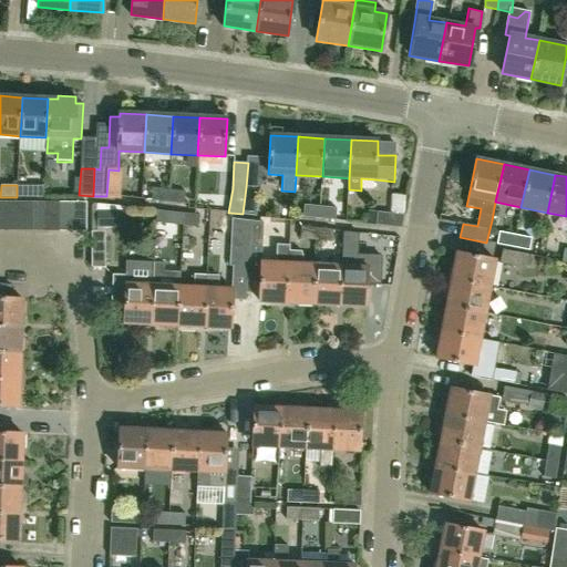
[(39,186),(17,185),(17,197),(39,198),(39,186)]
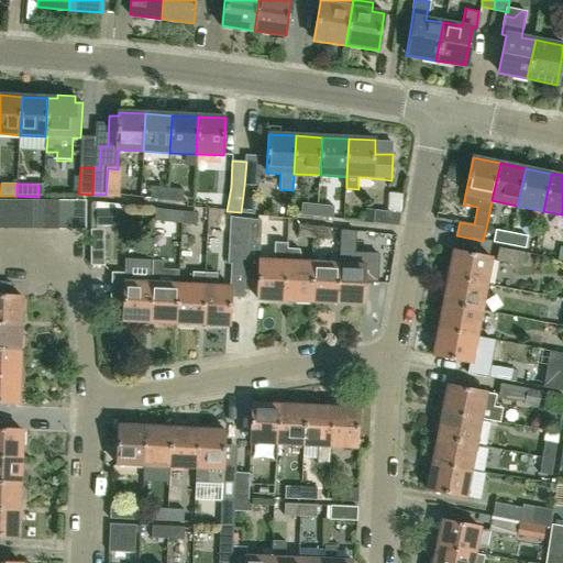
[(257,187),(244,186),(241,212),(254,214),(257,187)]
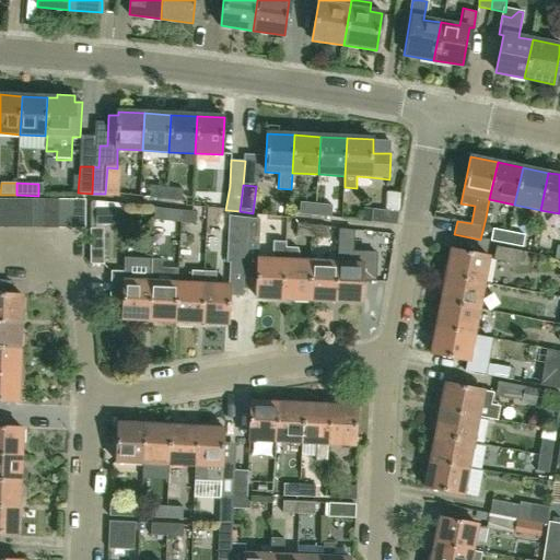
[(150,198),(165,199),(166,187),(151,186),(150,198)]
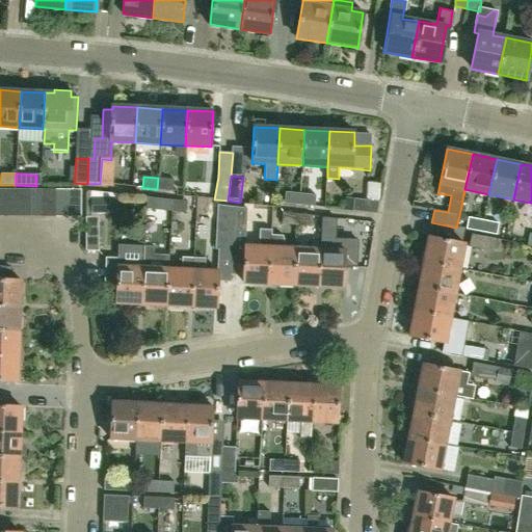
[(158,178),(157,189),(173,191),(175,179),(158,178)]
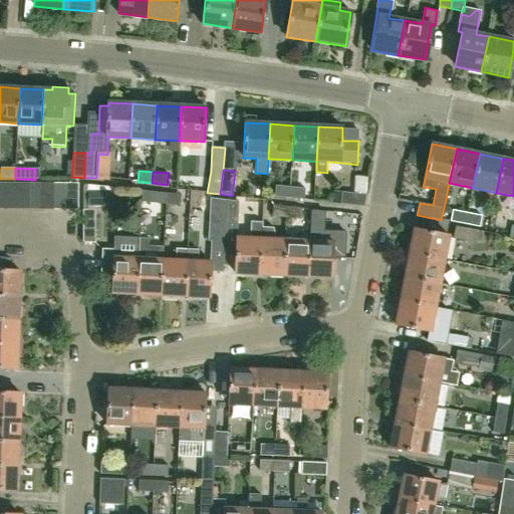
[(6,209),(18,209),(18,183),(7,183),(6,209)]
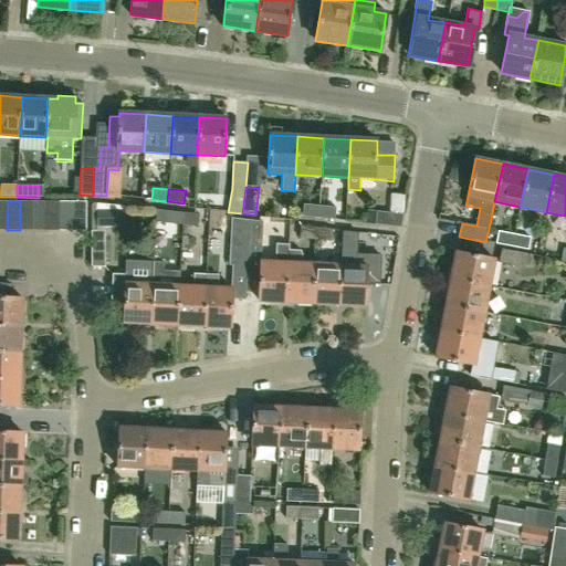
[(20,230),(32,230),(33,201),(20,201),(20,230)]
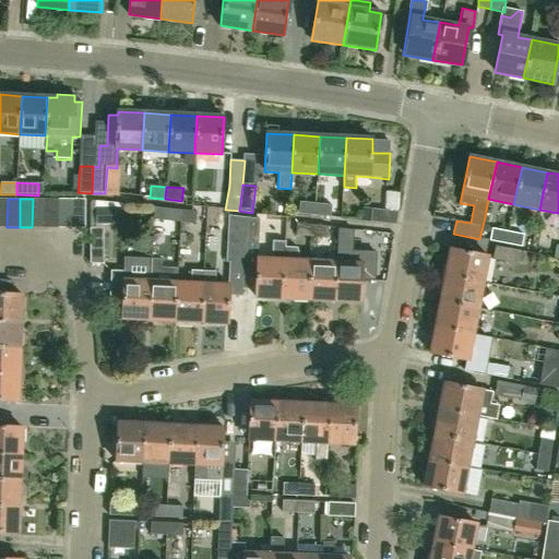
[(32,227),(46,228),(46,199),(33,199),(32,227)]
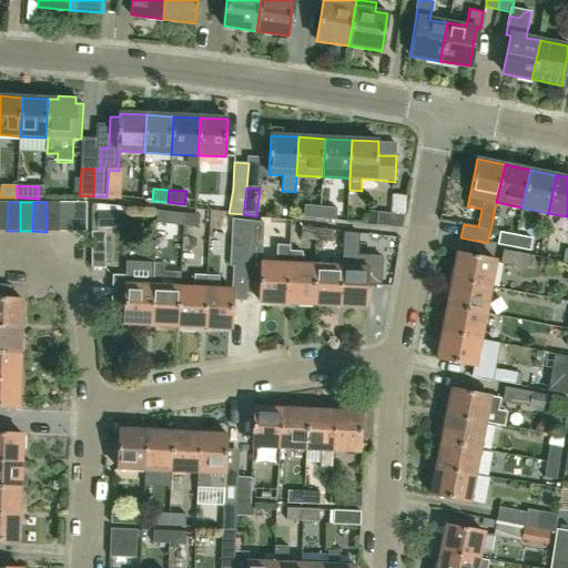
[(47,232),(60,232),(60,202),(47,202),(47,232)]
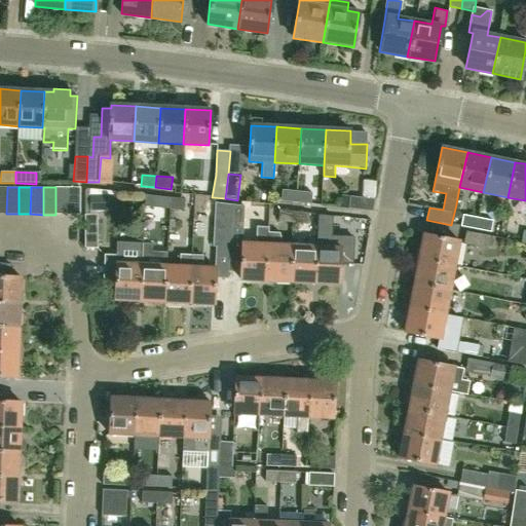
[(55,215),(68,215),(68,188),(55,187),(55,215)]
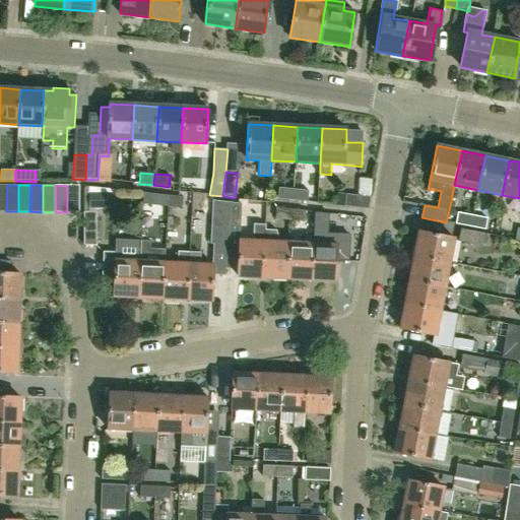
[(67,212),(79,212),(79,186),(67,186),(67,212)]
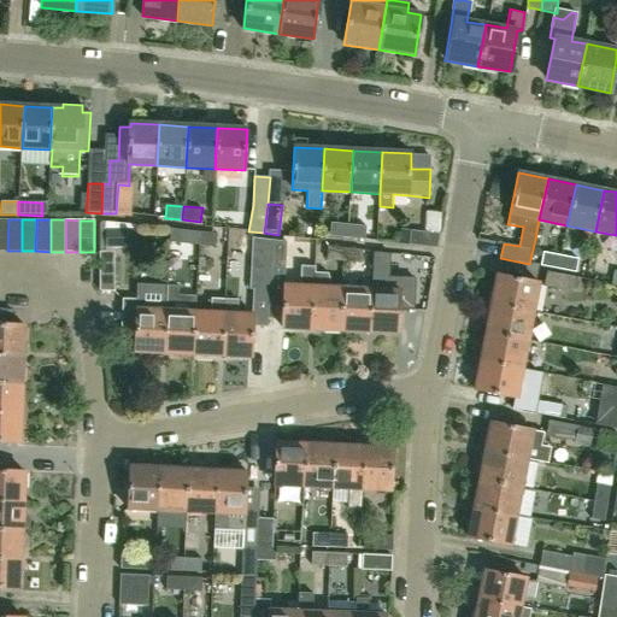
[(346,238),(348,225),(331,223),(330,236),(346,238)]
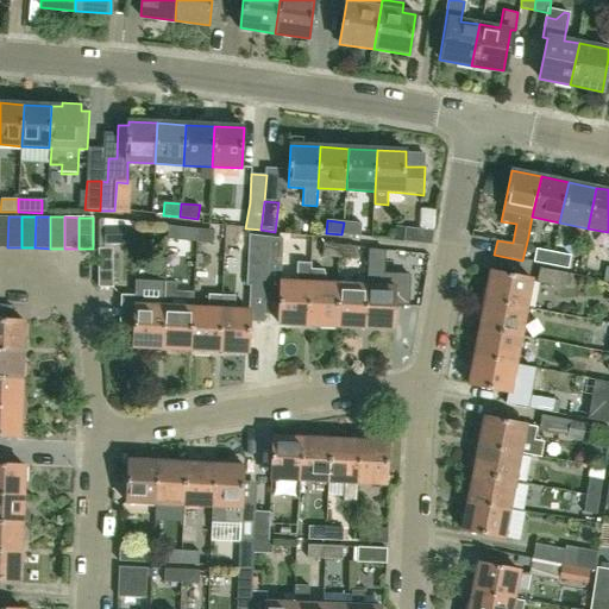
[(362,224),(344,223),(341,234),(360,237),(362,224)]
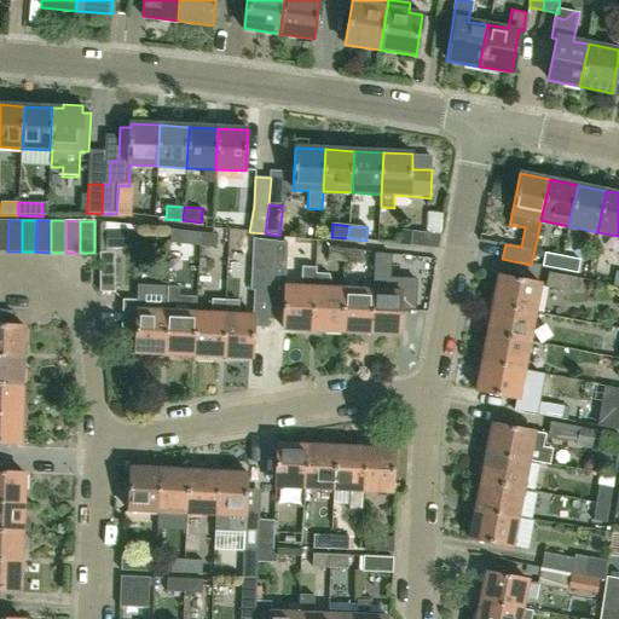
[(172,230),(171,243),(201,246),(202,232),(172,229),(172,230)]
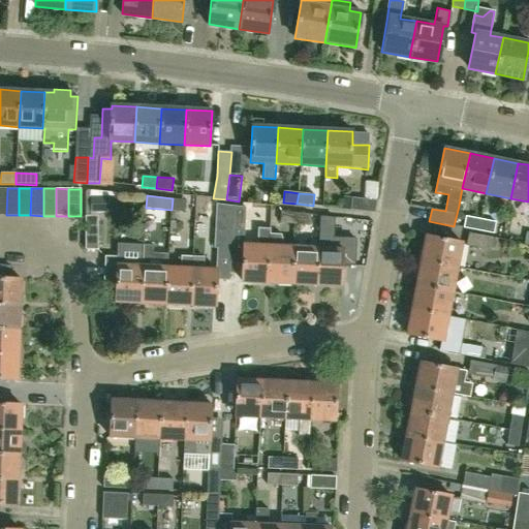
[(375,213),(376,200),(351,197),(350,210),(375,213)]
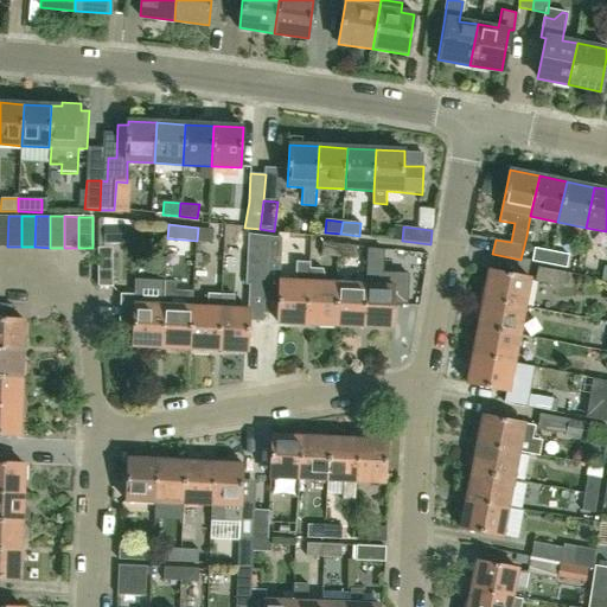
[(106,228),(106,243),(134,243),(134,228),(106,228)]
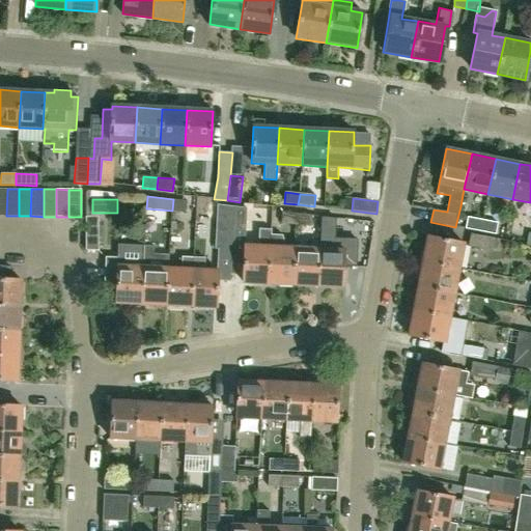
[(174,199),(173,199),(172,211),(187,212),(188,201),(174,199)]
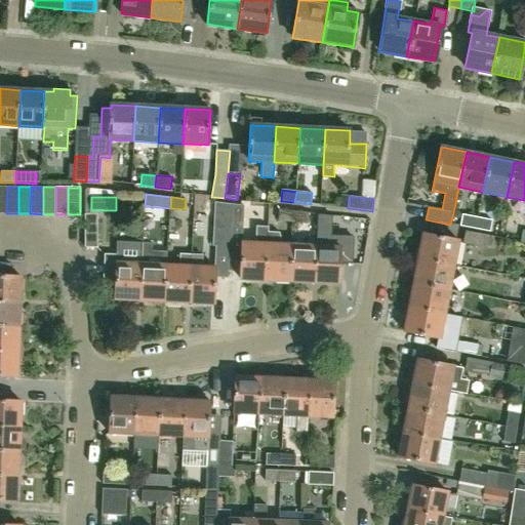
[(215,245),(230,246),(231,231),(231,204),(214,203),(211,245),(215,245)]
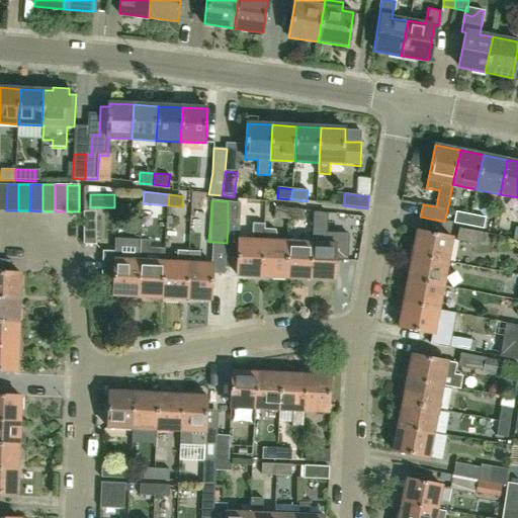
[(241,202),(228,201),(228,228),(239,229),(241,202)]
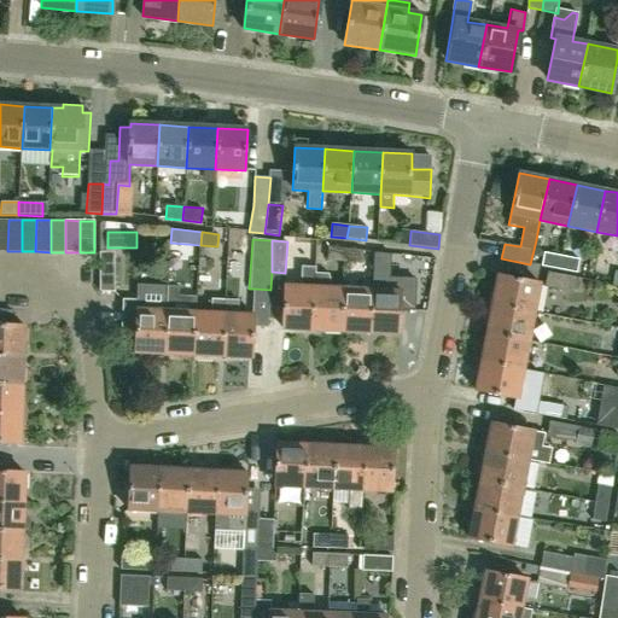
[(345,262),(347,249),(328,248),(327,260),(345,262)]
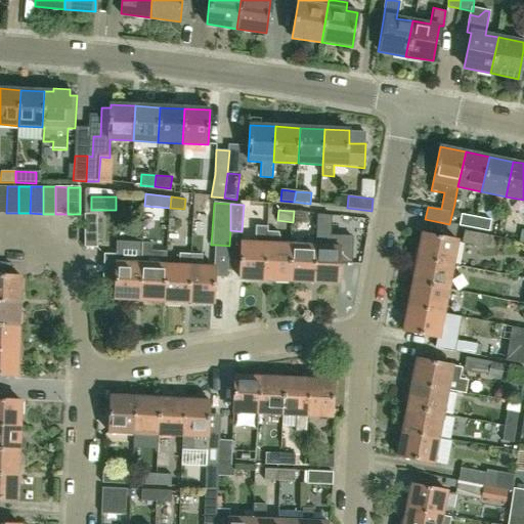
[(309,213),(294,211),(293,222),(307,224),(309,213)]
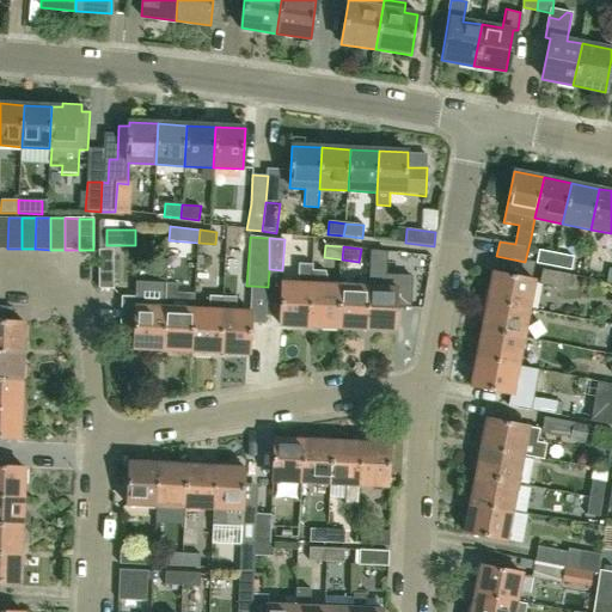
[(371,250),(369,288),(367,329),(396,330),(397,307),(411,307),(412,277),(384,276),(385,251),(371,250)]
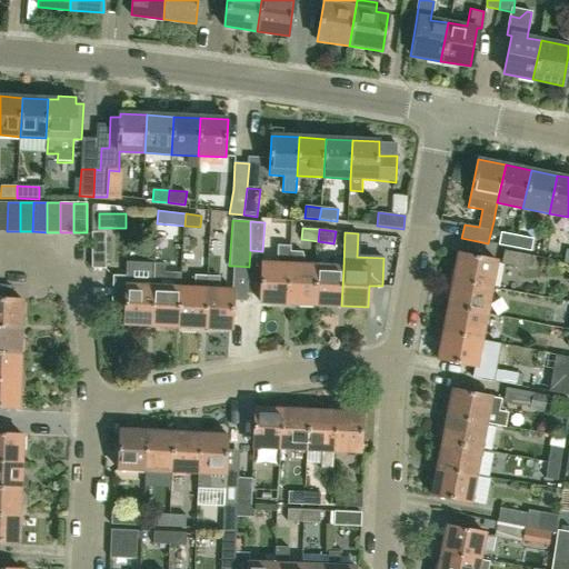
[(106,233),(98,233),(92,233),(92,268),(106,268),(106,233)]
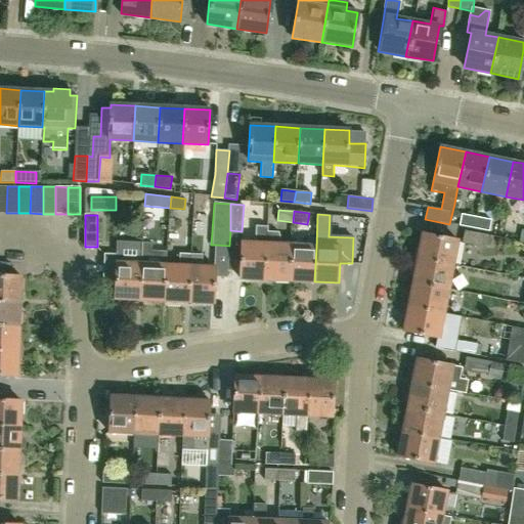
[(476,218),(475,217),(462,215),(461,226),(474,228),(476,218)]
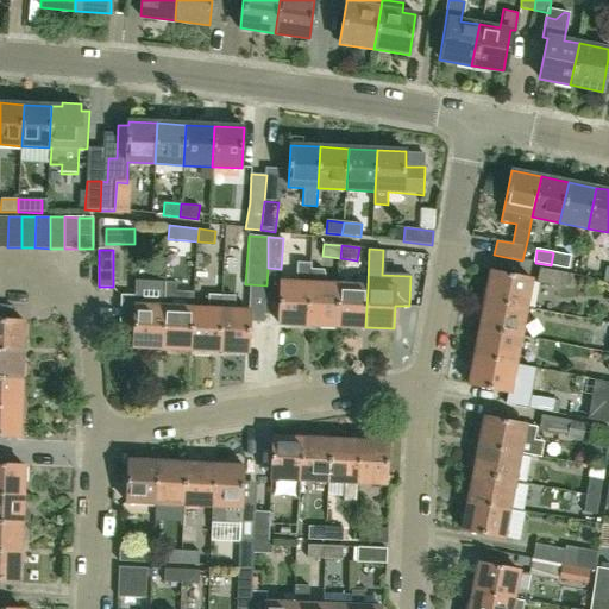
[(570,256),(553,253),(551,265),(569,268),(570,256)]
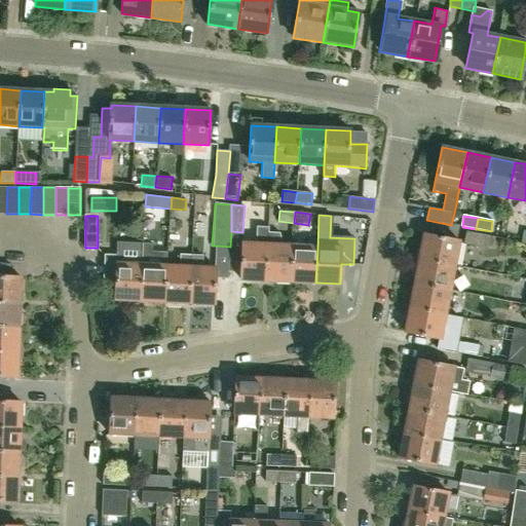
[(240,279),(266,280),(268,233),(268,228),(257,227),(256,245),(242,243),(240,279)]
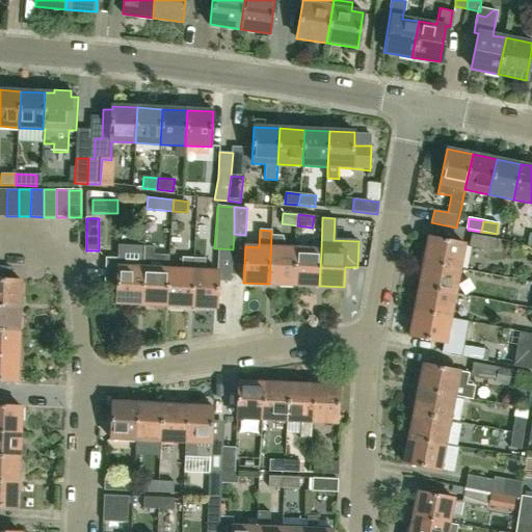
[(496,240),(472,235),(471,246),(494,250),(496,240)]
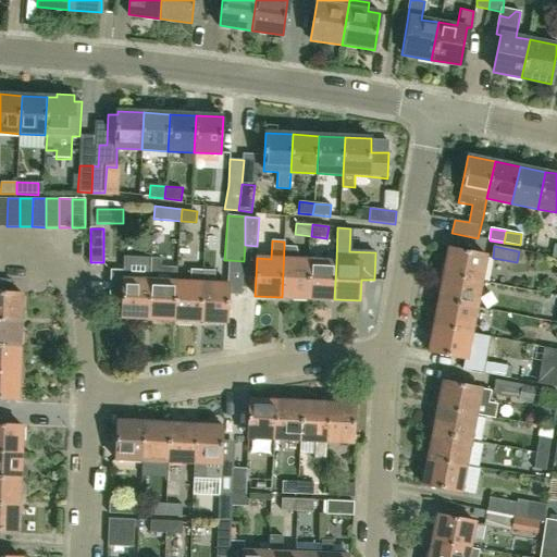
[(284,247),(282,297),(308,298),(310,261),(300,260),(297,248),(284,247)]
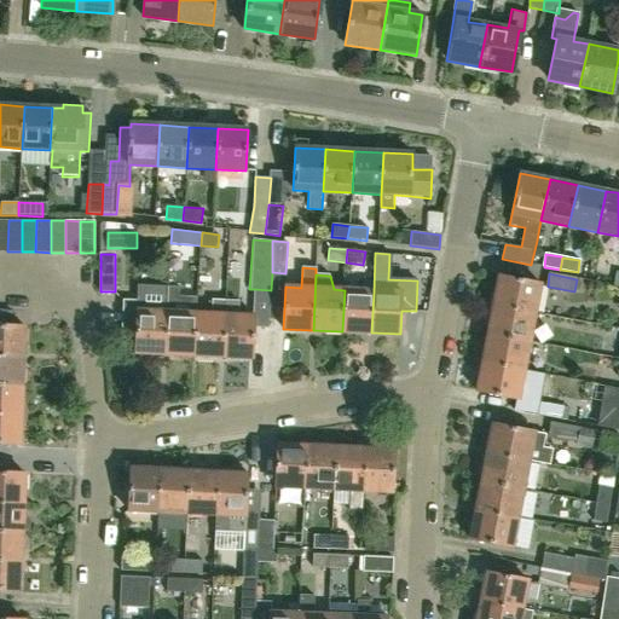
[(499,277),(493,306),(534,314),(541,284),(499,277)]
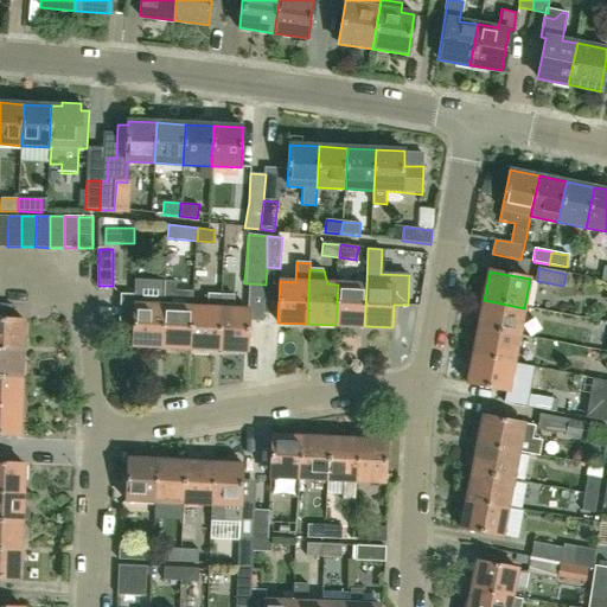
[(161,347),(164,281),(135,280),(134,296),(121,295),(120,330),(133,331),(133,346),(161,347)]
